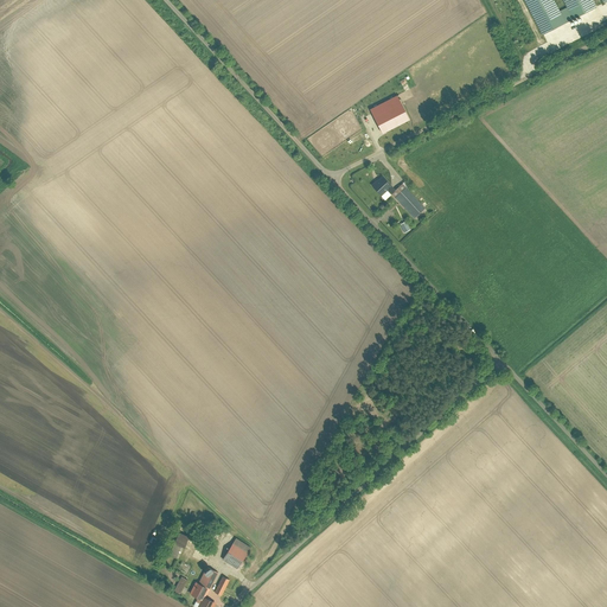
[(524,0),(542,34),(598,6),(594,0),(562,0),(567,7),(560,11),(554,0),(524,0)]
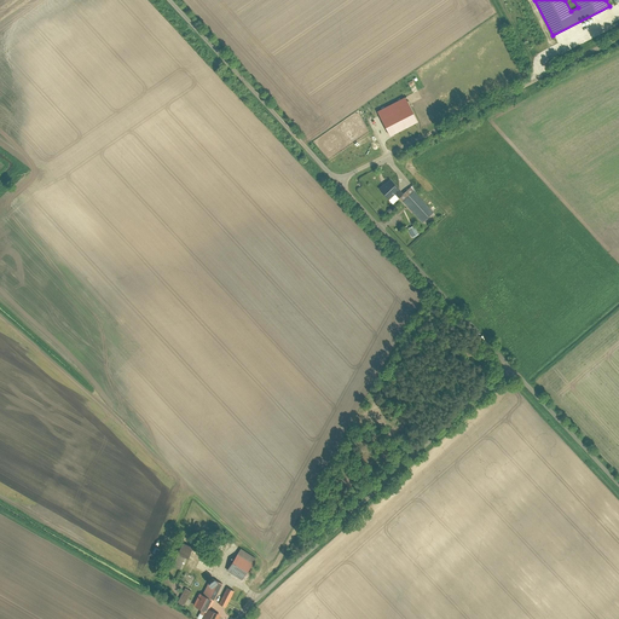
[(382,119),(391,136),(418,121),(410,104),(382,119)]
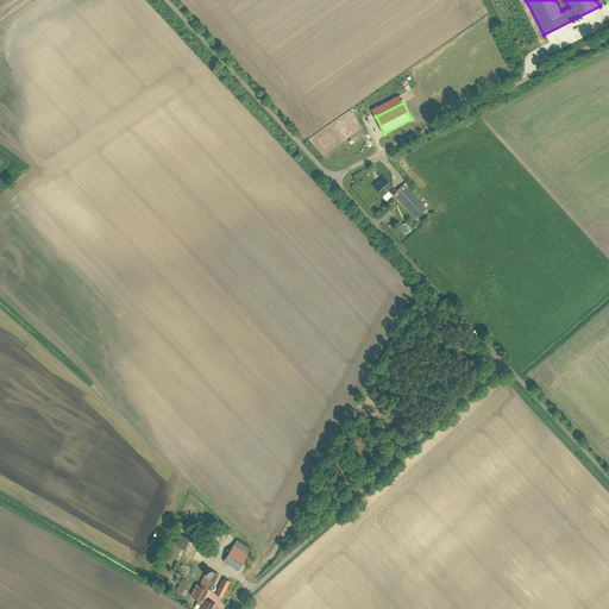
[(383,186),(388,190),(393,186),(378,171),(368,182),(377,192),(383,186)]
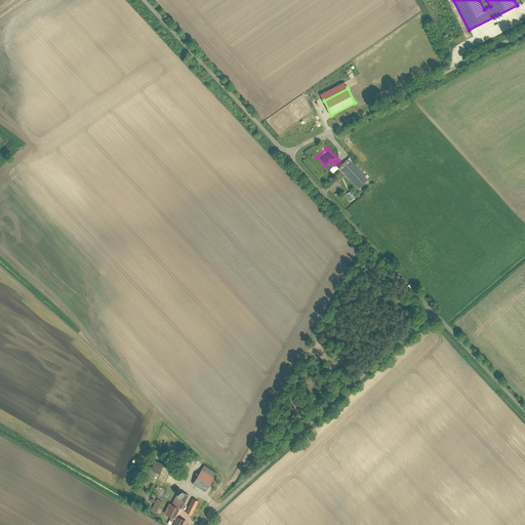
[(337,169),(354,186),(363,176),(362,175),(365,171),(358,164),(356,166),(349,158),(337,169)]
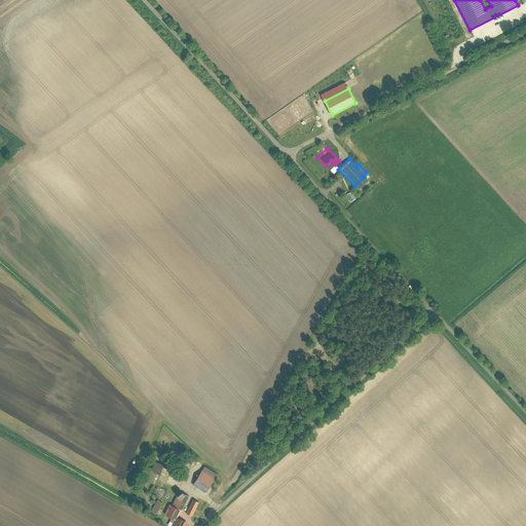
[(351,191),(345,194),(349,201),(355,198),(351,191)]
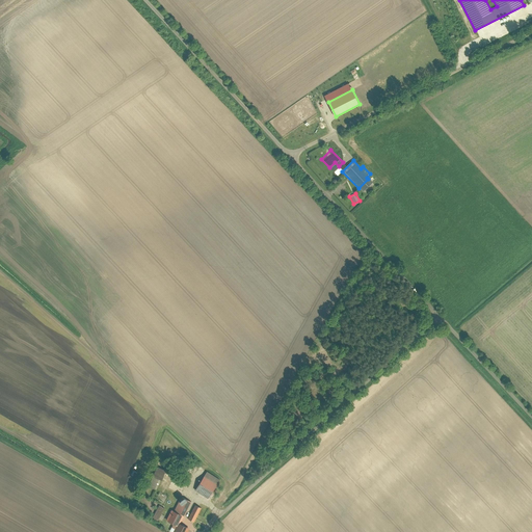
[(162,479),(165,470),(156,466),(152,475),(162,479)]
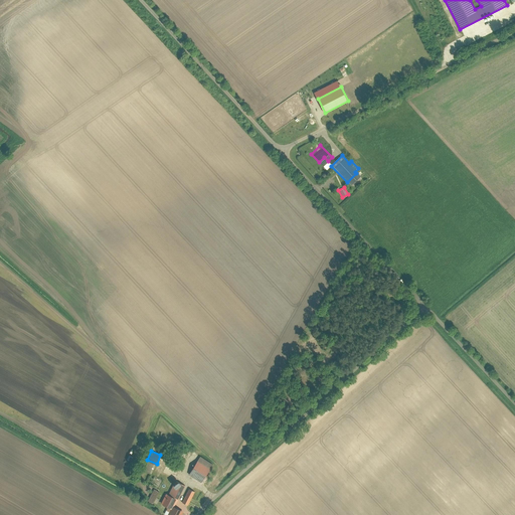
[(198,456),(187,474),(201,483),(212,465),(198,456)]
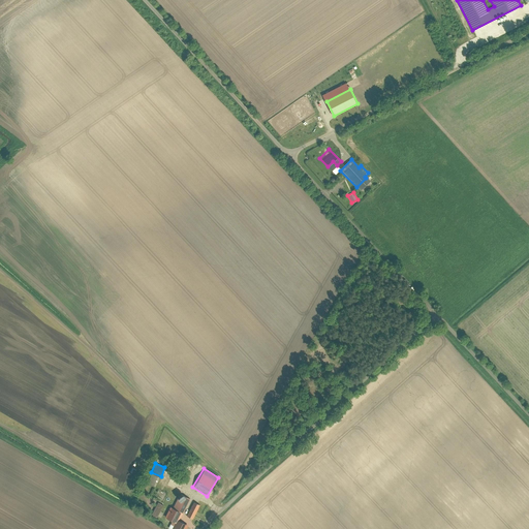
[(180,491),(173,504),(183,510),(190,497),(180,491)]
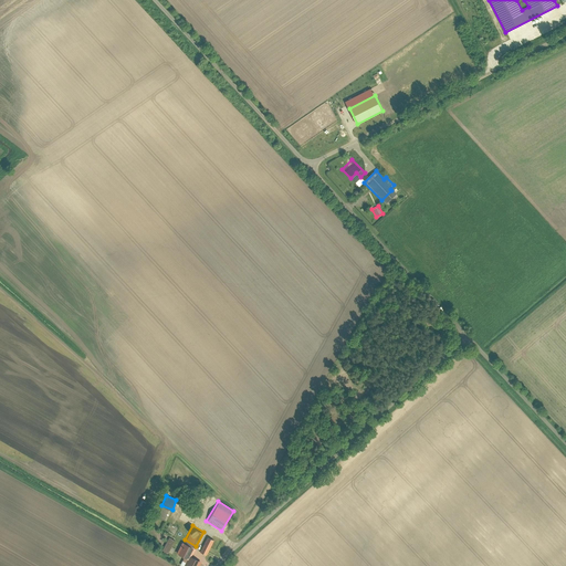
[(207,533),(199,548),(207,552),(213,537),(207,533)]
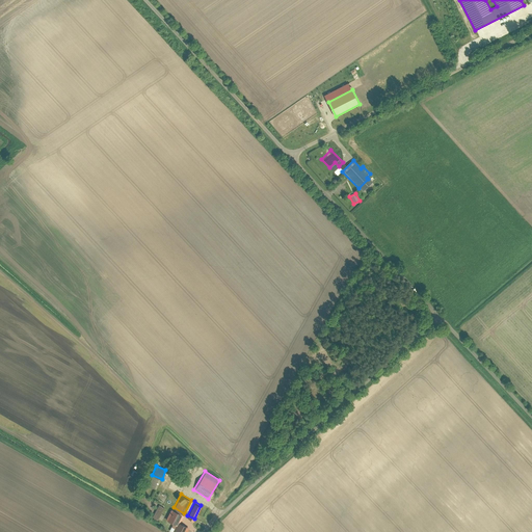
[(164,505),(158,502),(154,509),(160,513),(164,505)]
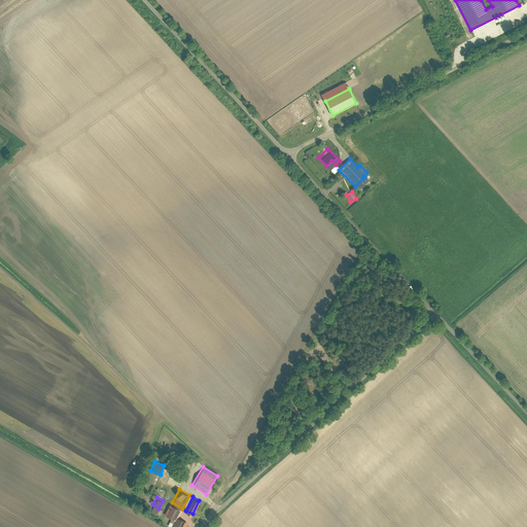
[(171,502),(165,513),(176,519),(173,526),(174,526),(185,526),(189,521),(178,515),(182,508),(171,502)]
